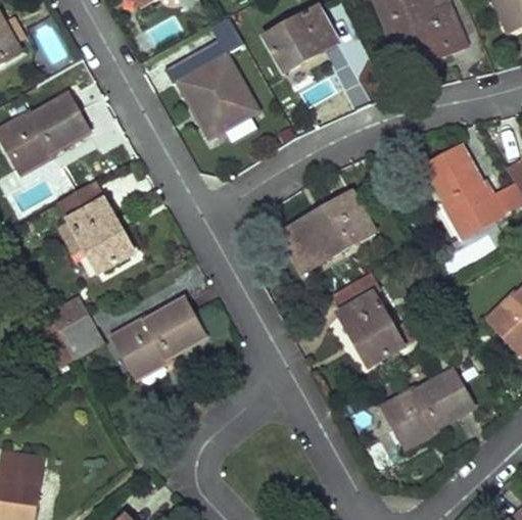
[(469,44),(448,0),(377,0),(408,69),(469,44)]
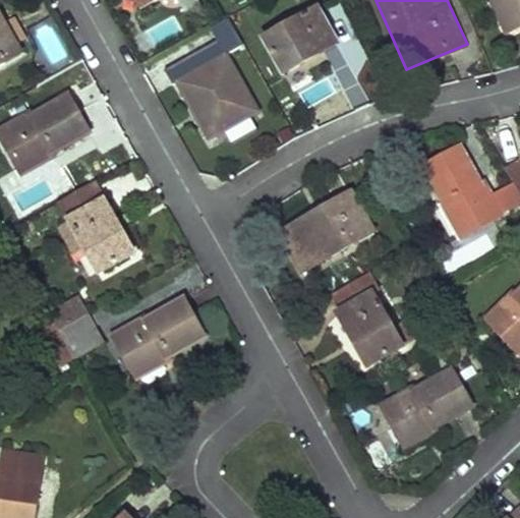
[(494,0),(506,23),(519,16),(519,0),(494,0)]
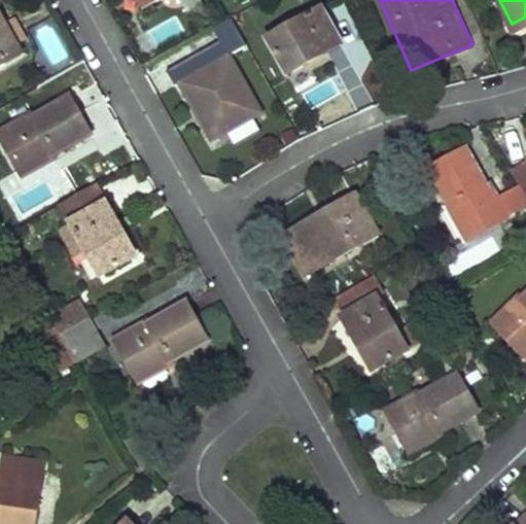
[(322,6),(269,37),(289,73),(310,61),(306,54),(339,35),(322,6)]
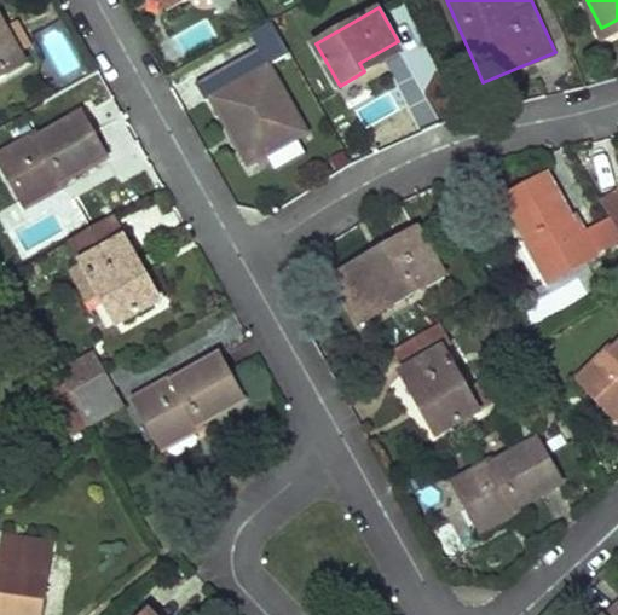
[(0,75),(28,59),(1,15),(0,15),(0,75)]
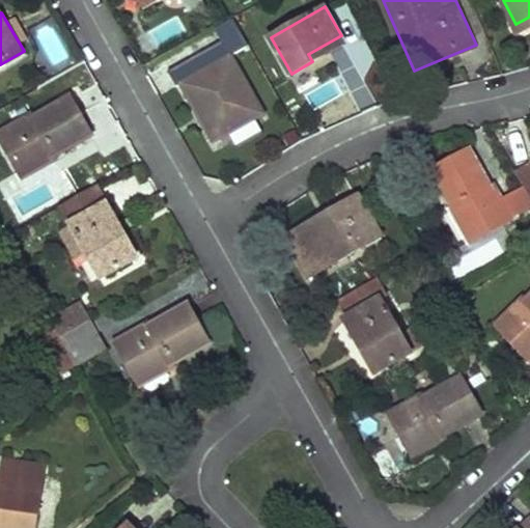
[(529,17),(515,24),(519,30),(529,24),(529,17)]
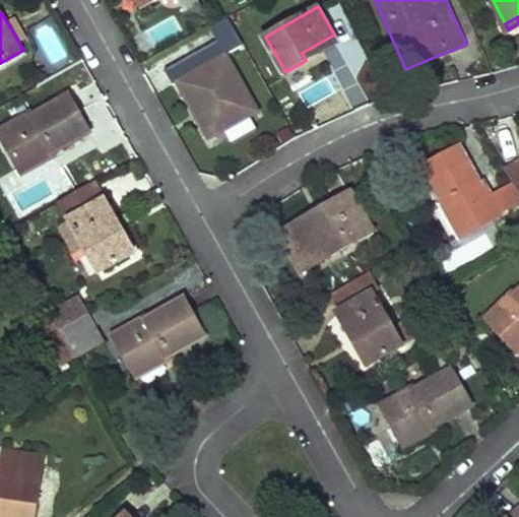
[(338,43),(334,35),(302,53),(306,60),(338,43)]
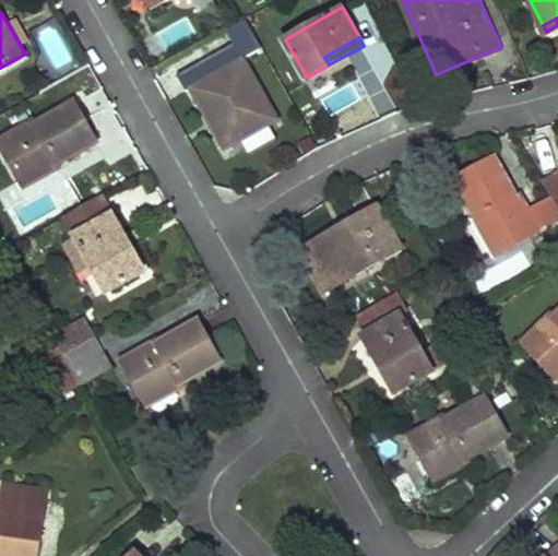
[(222,68),(214,54),(185,70),(193,85),(192,86),(201,102),(208,98),(233,142),(279,117),(245,56),(222,68)]
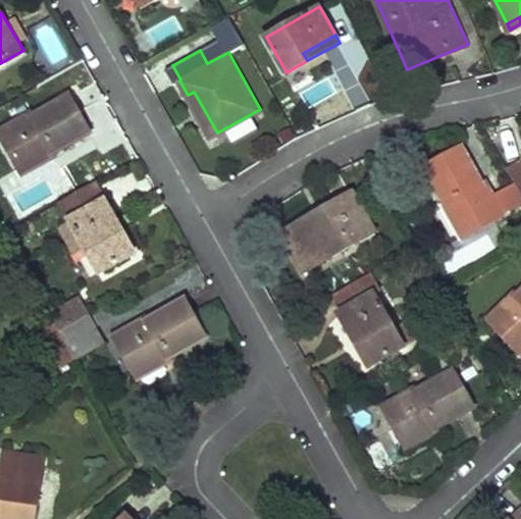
[(217,133),(194,92),(188,95),(211,137),(217,133)]
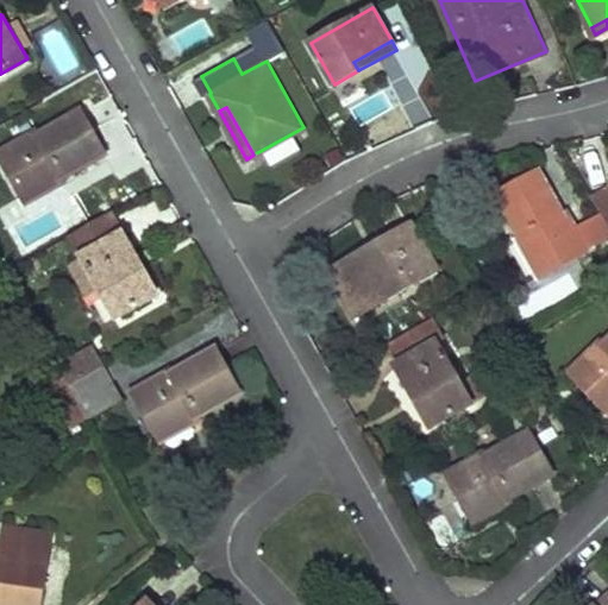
[(107,153),(82,109),(39,133),(37,130),(0,150),(23,191),(57,172),(61,177),(107,153)]
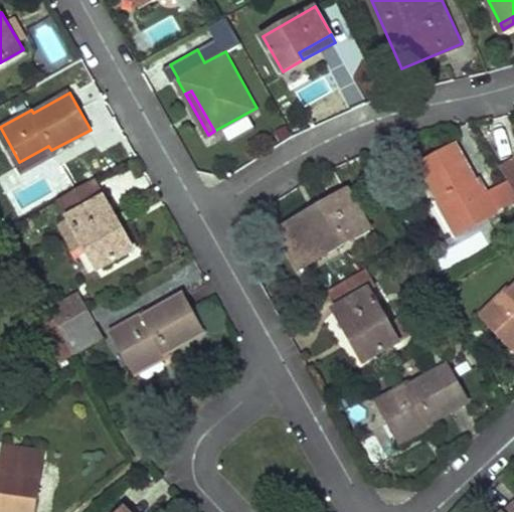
[(477,179),(457,143),(419,163),(442,201),(446,199),(463,228),(498,208),(480,178),(477,179)]
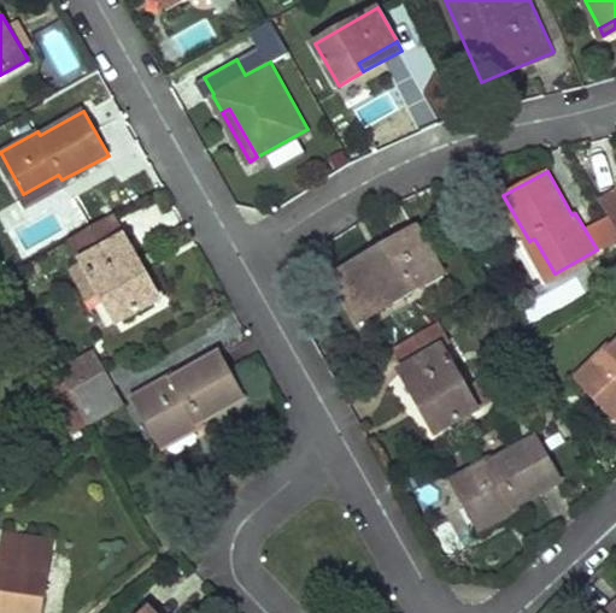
[(62,180),(58,175),(23,194),(28,204),(64,184),(62,180)]
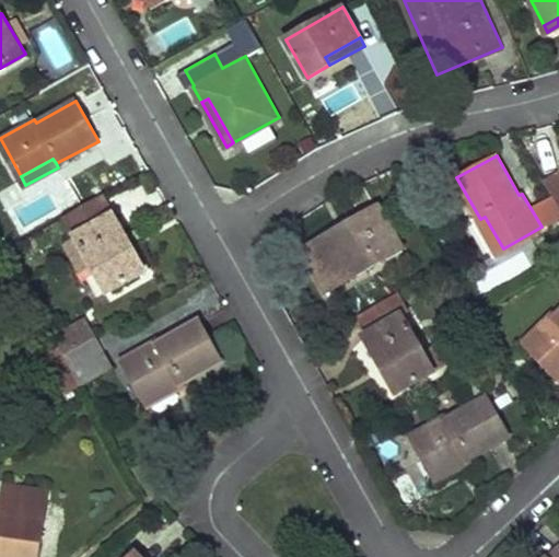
[(114,213),(103,194),(65,215),(77,235),(92,264),(107,292),(147,270),(134,248),(127,252),(106,218),(114,213)]
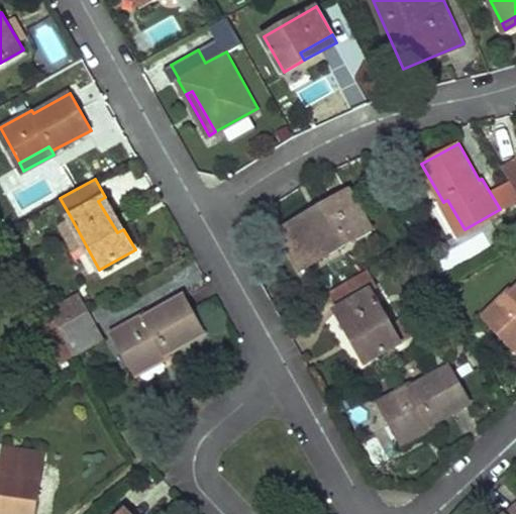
[(515,197),(507,182),(493,190),(509,218),(515,214),(515,197)]
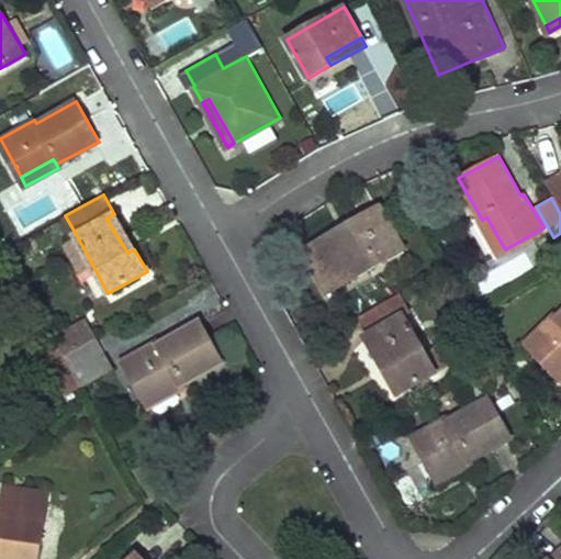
[(405,248),(382,207),(350,224),(354,231),(328,245),(324,239),(305,250),(329,291),(405,248)]
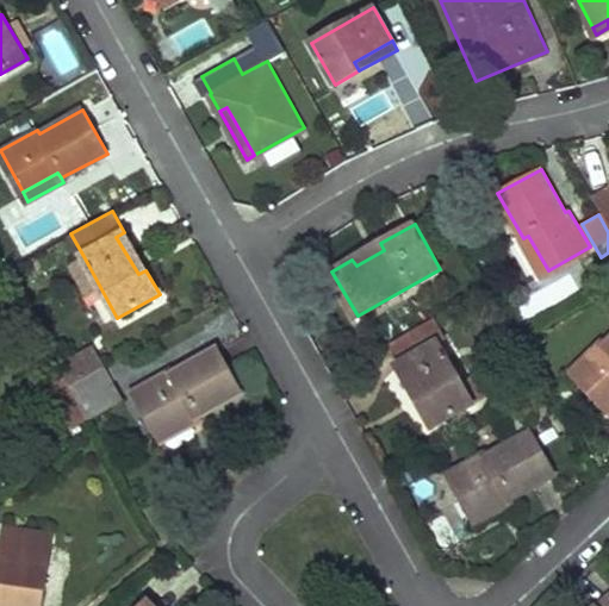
[(145,270),(124,232),(116,237),(138,274),(145,270)]
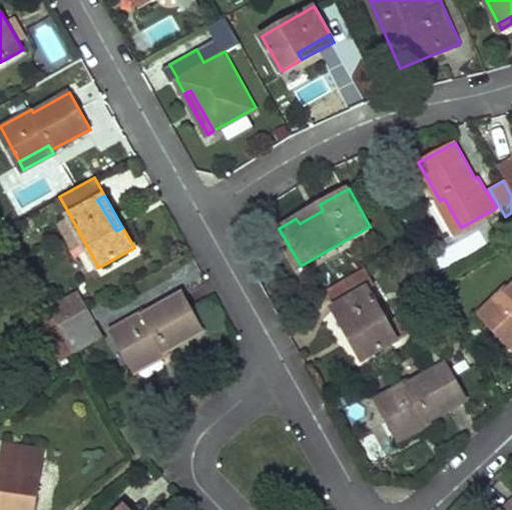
[(461,227),(444,198),(440,200),(437,202),(453,231),(461,227)]
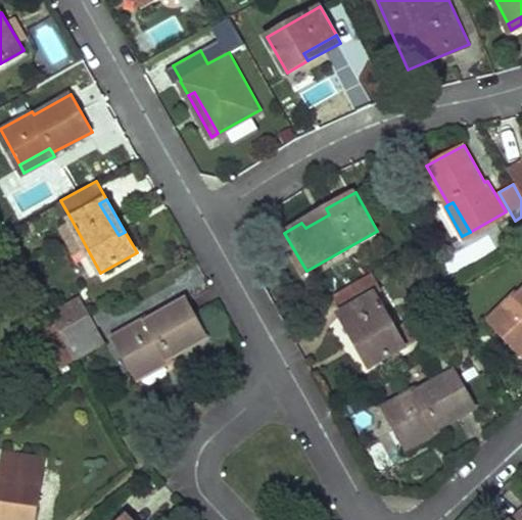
[(329,215),(326,208),(301,223),(305,228),(329,215)]
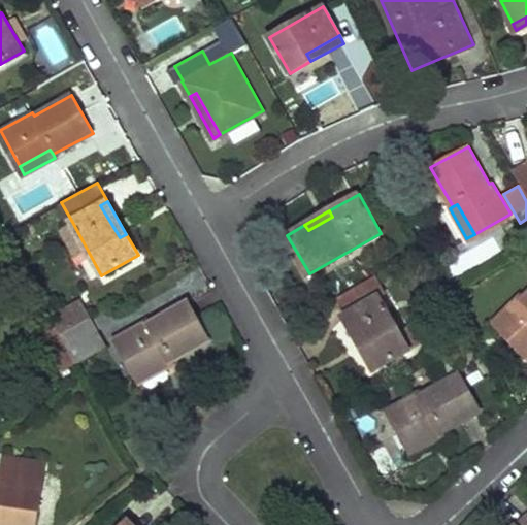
[(87,249),(72,222),(61,228),(76,254),(87,249)]
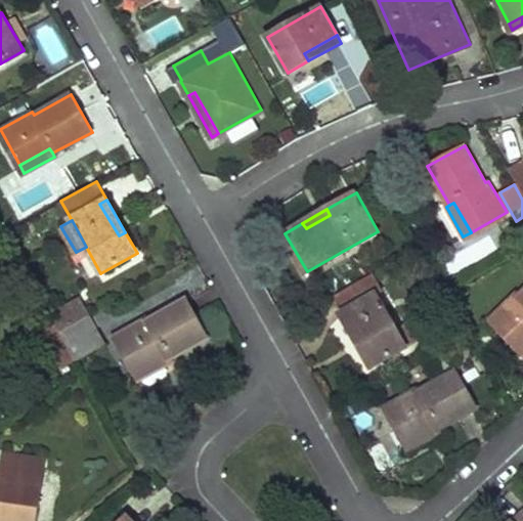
[(383,290),(373,272),(337,292),(348,310),(342,313),(372,366),(408,346),(402,336),(378,293),(383,290)]
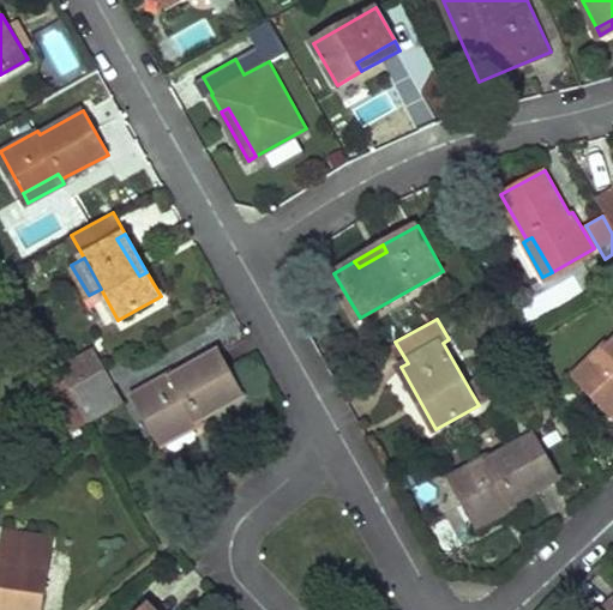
[(612,340),(610,344),(607,342),(576,370),(612,410),(612,340)]
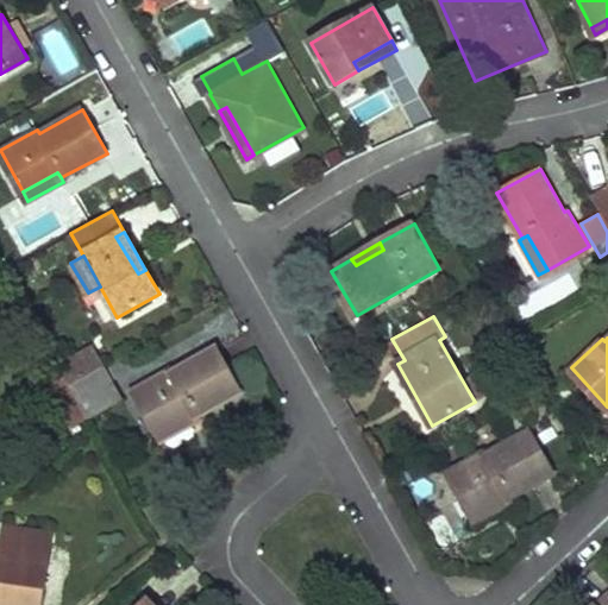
[(106,364),(94,344),(74,355),(85,375),(106,364)]
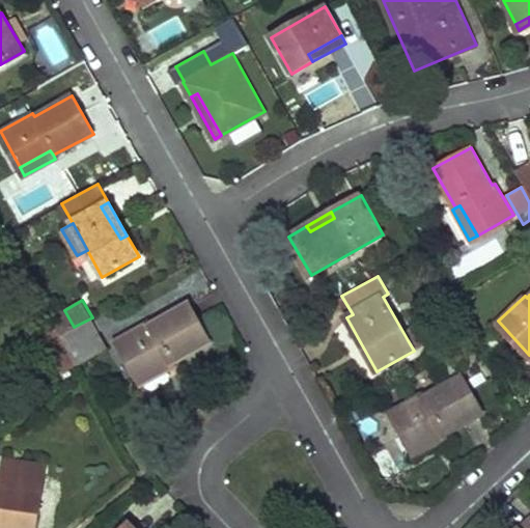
[(211,341),(189,303),(151,324),(149,320),(117,339),(138,376),(168,359),(171,364),(211,341)]
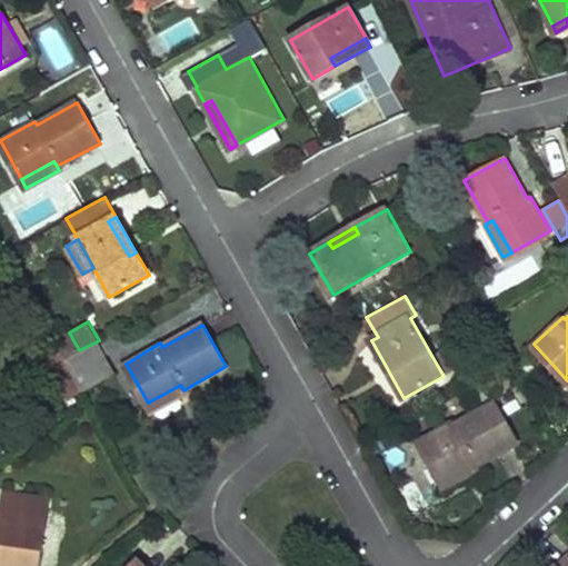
[(79,350),(69,333),(57,338),(67,357),(79,350)]
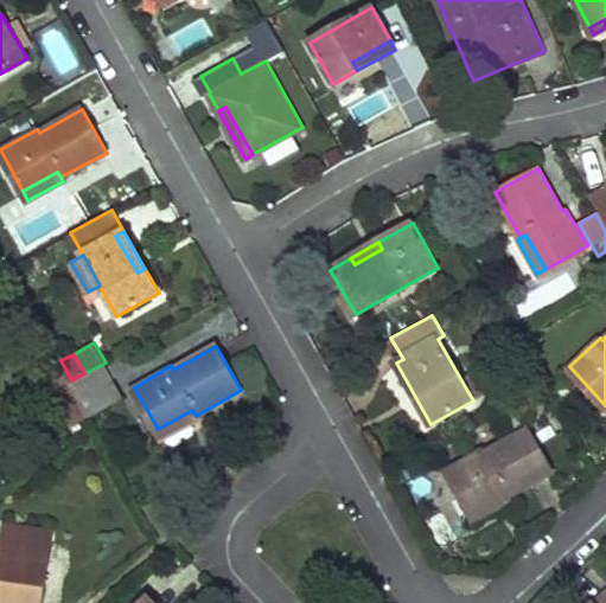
[(114,378),(106,363),(84,373),(71,380),(82,397),(114,378)]
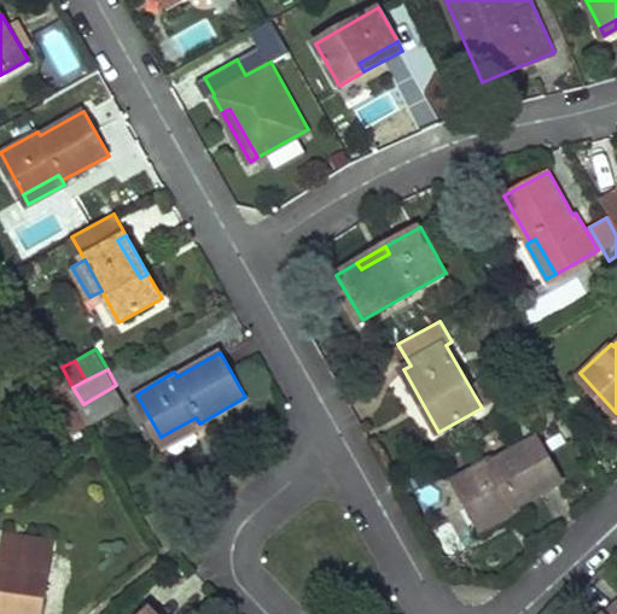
[(126,403),(116,385),(83,404),(92,421),(126,403)]
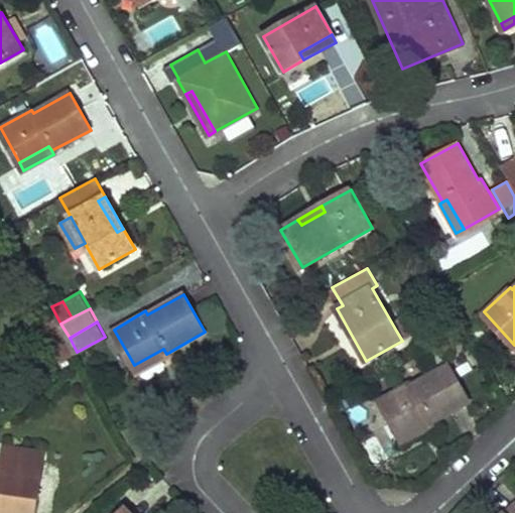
[(418,332),(412,322),(396,331),(402,341),(418,332)]
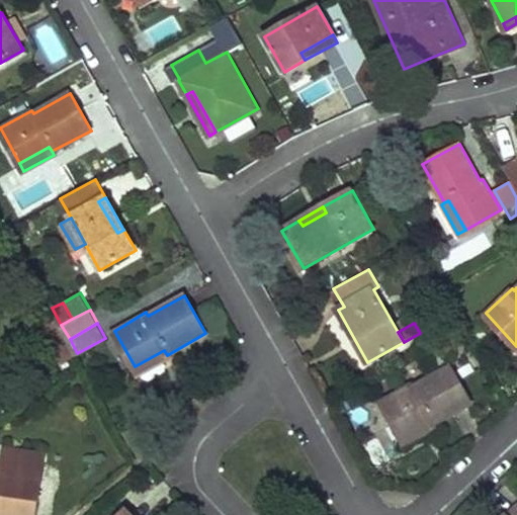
[(167,355),(164,350),(135,366),(139,374),(168,357),(167,355)]
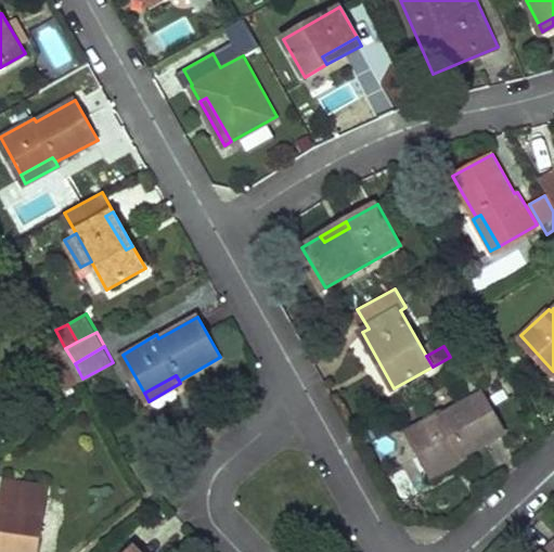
[(506,432),(485,392),(445,414),(442,410),(409,429),(430,469),(462,450),(465,454),(506,432)]
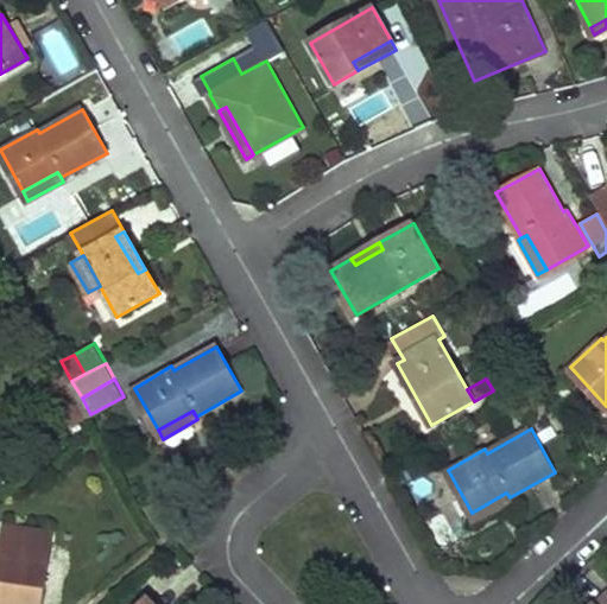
[(510,497),(506,493),(472,513),(476,522),(512,502),(510,497)]
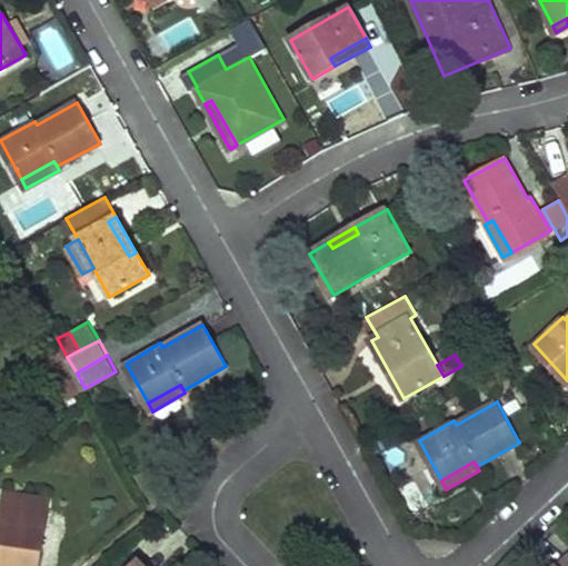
[(40,565),(50,496),(5,489),(0,522),(0,520),(0,565),(40,565)]
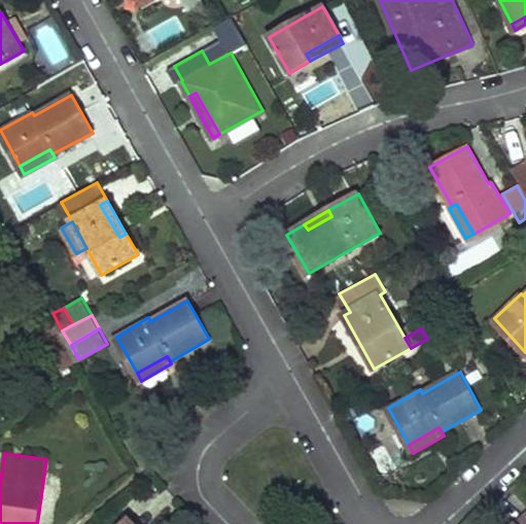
[(525,515),(516,523),(525,523),(525,515)]
